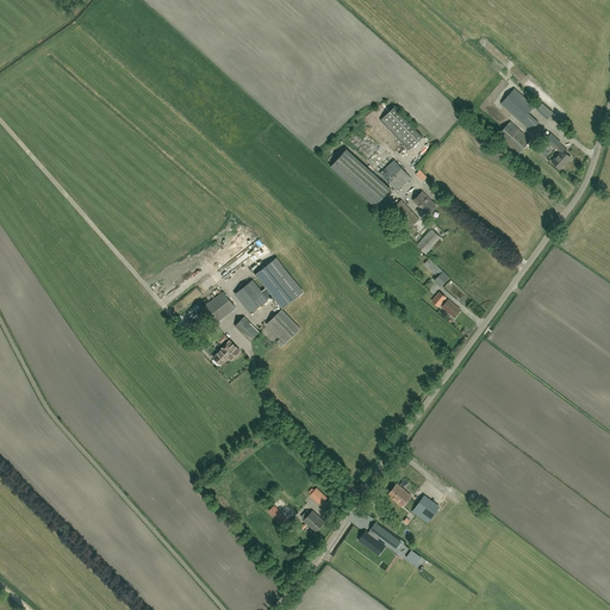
[(502,104),(514,114),(531,131),(539,123),(529,113),(535,106),(515,88),(502,104)]
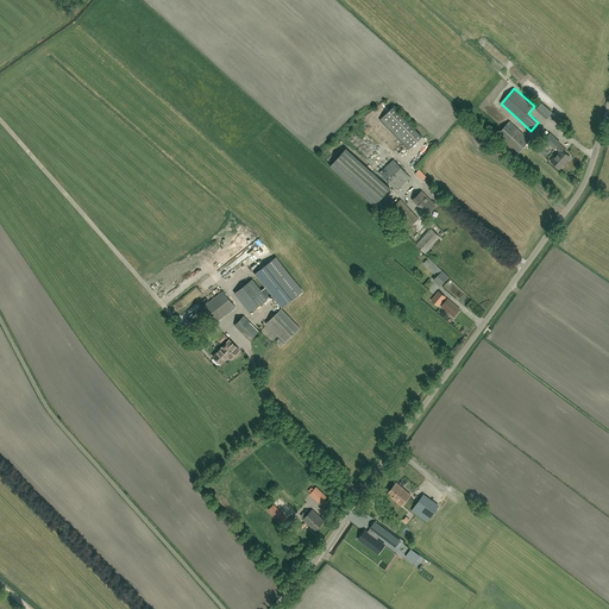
[(529,140),(510,121),(483,98),(476,106),(502,130),(497,136),(518,154),(529,140)]
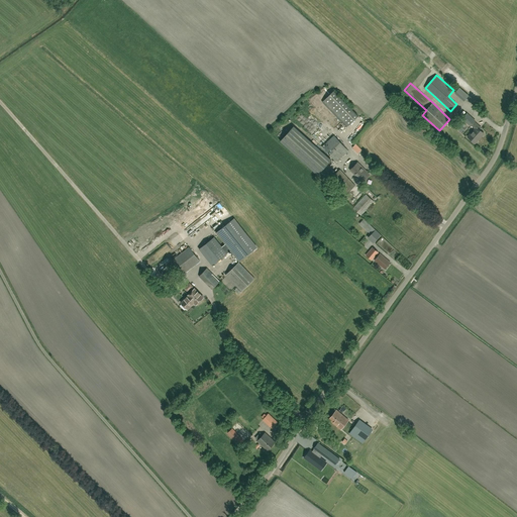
[(468,84),(464,89),(472,93),(475,89),(468,84)]
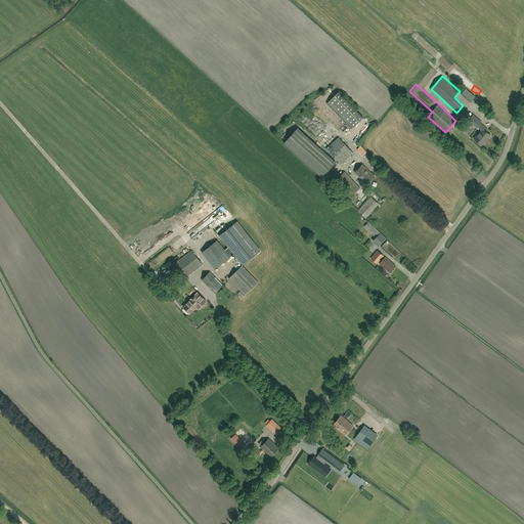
[(461,94),(466,98),(471,102),(476,97),(466,89),(461,94)]
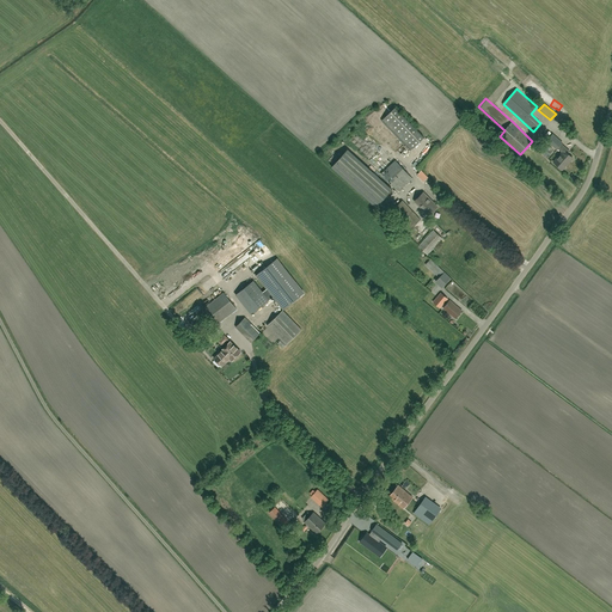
[(424,138),(403,115),(396,108),(383,121),(411,151),(424,138)]
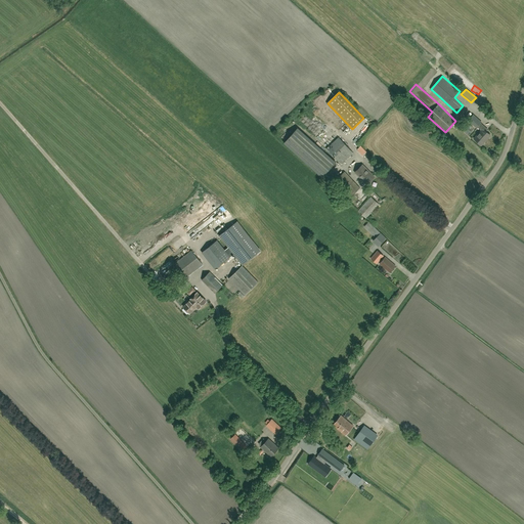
[(477,128),(478,127),(481,124),(482,123),(474,115),(469,120),(477,128)]
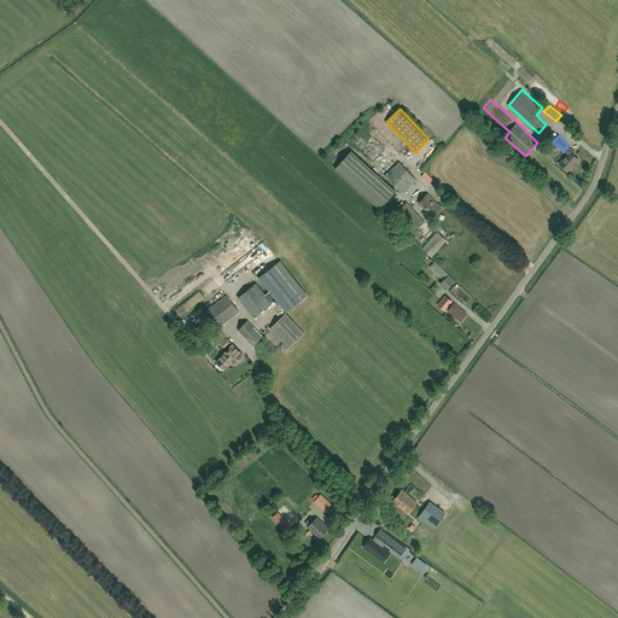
[(384,156),(374,146),(371,150),(388,167),(395,159),(391,156),(389,158),(385,155),(384,156)]
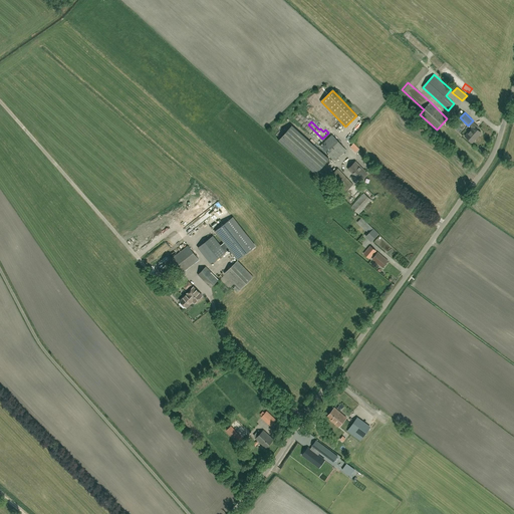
[(478,126),(472,121),(469,124),(473,127),(466,137),(473,143),(482,133),(478,129),(479,127),(478,126)]
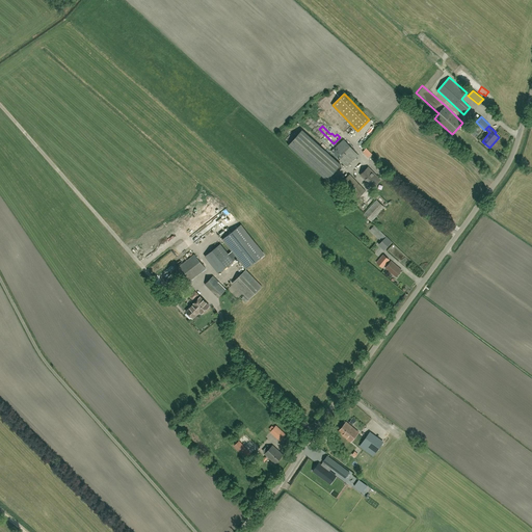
[(289,144),(327,180),(341,164),(302,129),(289,144)]
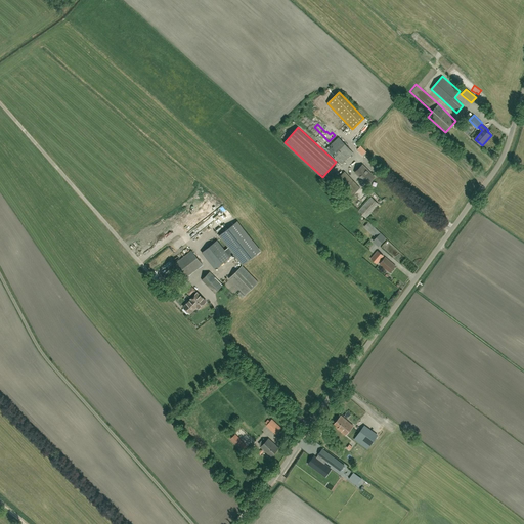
[(353,153),(339,137),(326,148),(341,164),(353,153)]
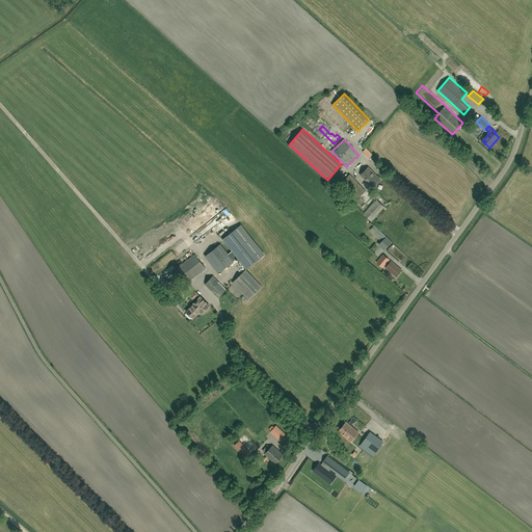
[(363,152),(369,158),(373,154),(367,148),(363,152)]
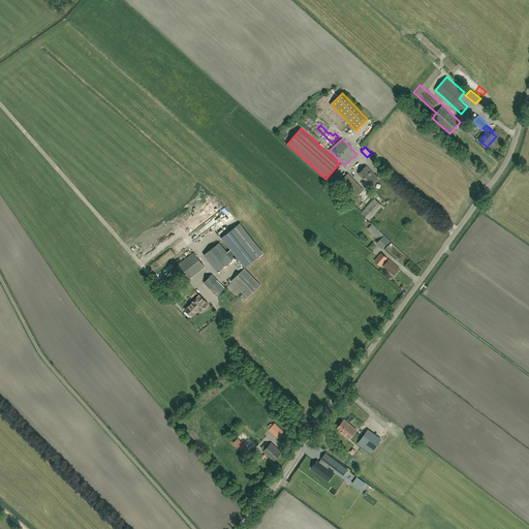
[(370,186),(378,179),(366,166),(359,174),(370,186)]
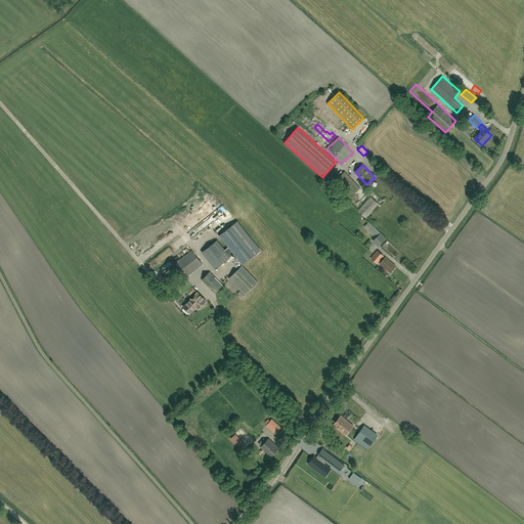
[(352,195),(360,188),(345,172),(337,179),(352,195)]
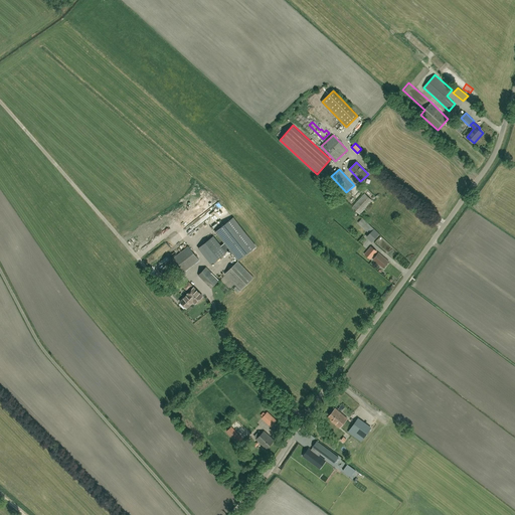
[(360,214),(372,200),(365,193),(352,207),(360,214)]
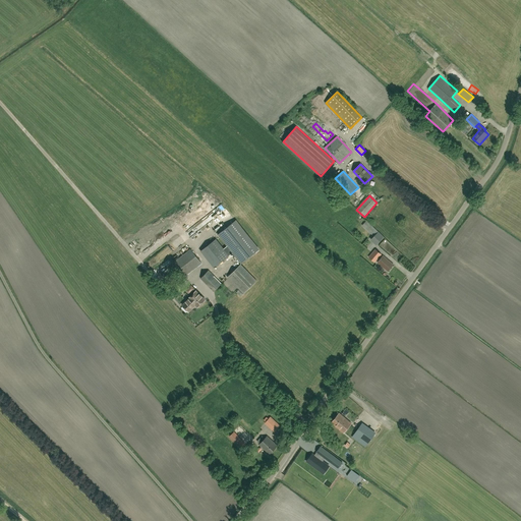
[(203,228),(212,220),(209,216),(198,223),(203,228)]
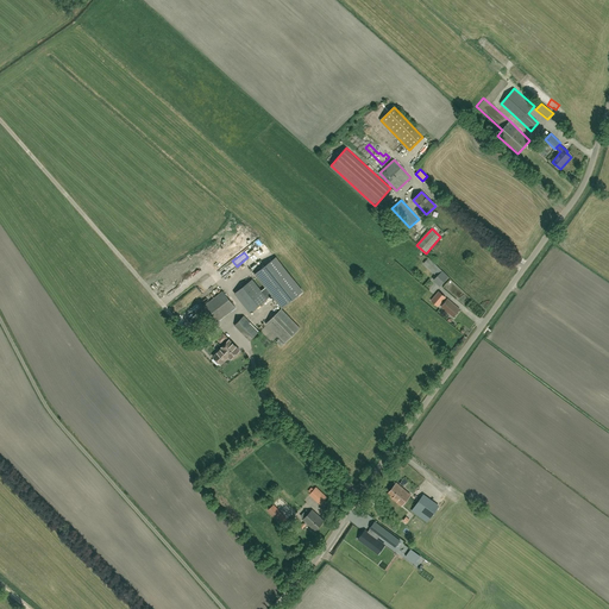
[(267,287),(261,292),(252,281),(234,294),(250,313),(272,295),(282,308),(302,292),(276,258),(256,274),(267,287)]
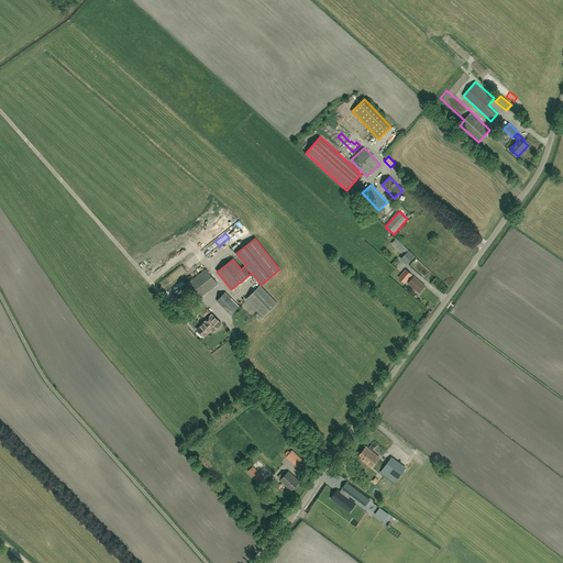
[(407,265),(416,256),(397,239),(392,243),(404,255),(400,258),(407,265)]
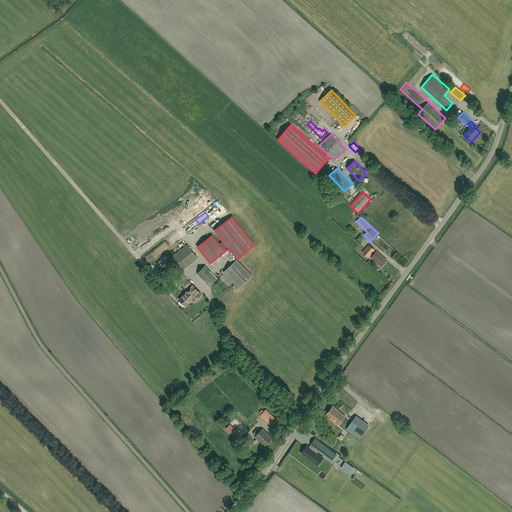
[(182,271),(198,258),(187,245),(171,258),(182,271)]
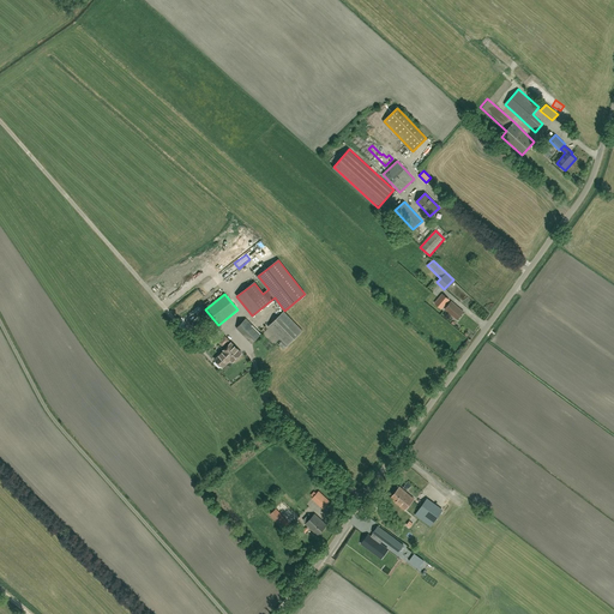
[(443,309),(450,300),(443,294),(435,304),(443,309)]
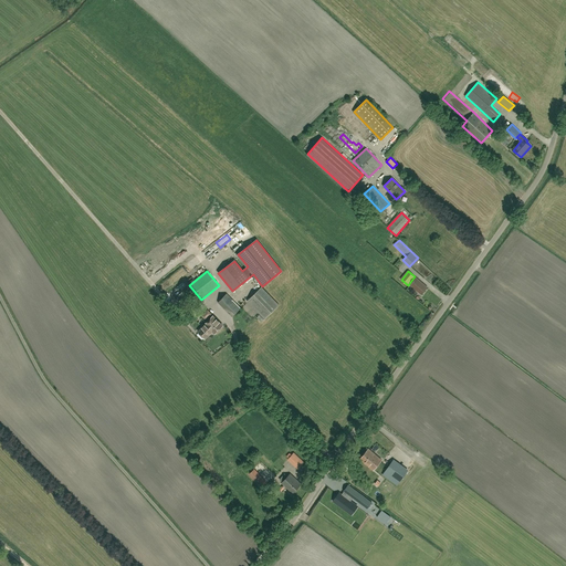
[(421,294),(428,287),(416,278),(410,285),(421,294)]
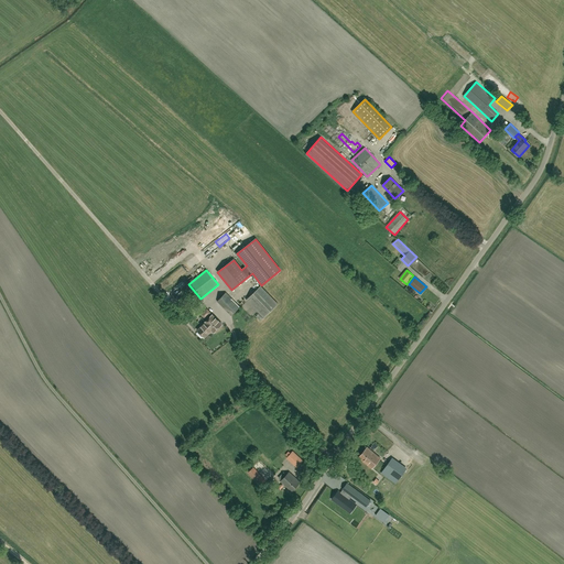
[(263,317),(278,304),(261,286),(247,300),(263,317)]
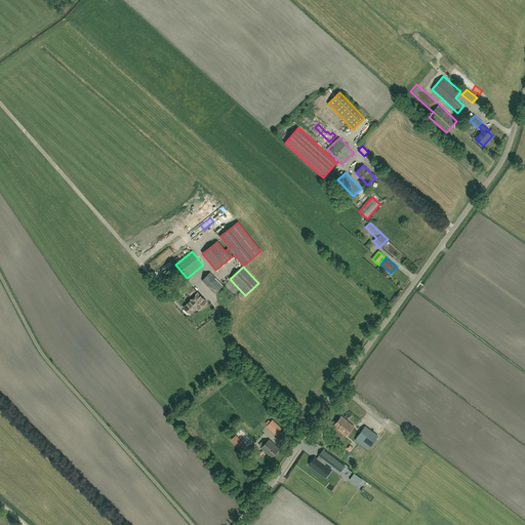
[(215,293),(224,285),(210,273),(203,281),(215,293)]
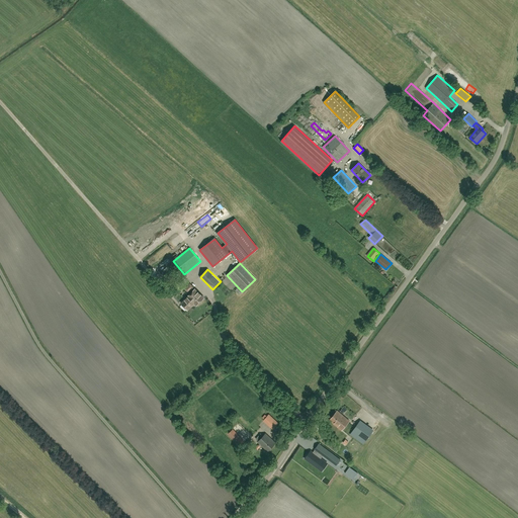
[(189,296),(188,297),(182,304),(188,310),(194,304),(196,306),(204,298),(195,289),(189,295),(189,296)]
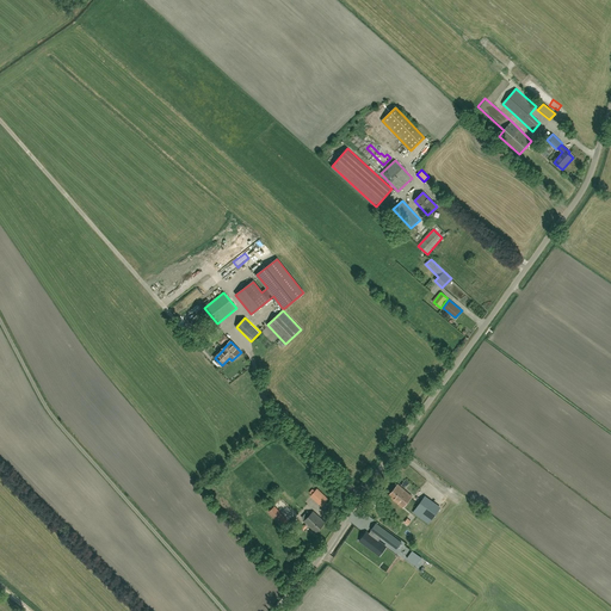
[(395,499),(397,501),(399,503),(403,507),(412,497),(397,485),(389,495),(395,500),(395,499)]
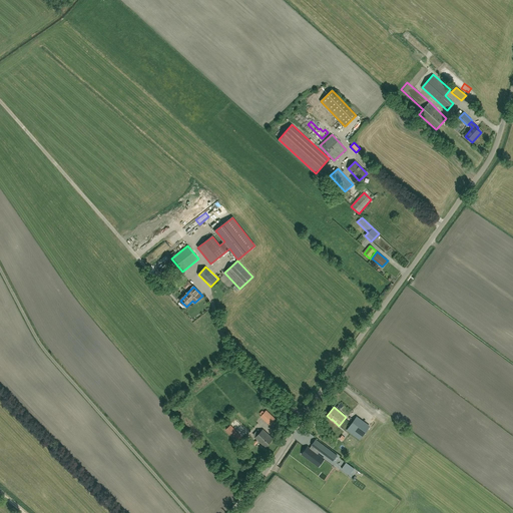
[(376,419),(395,431),(400,423),(382,411),(376,419)]
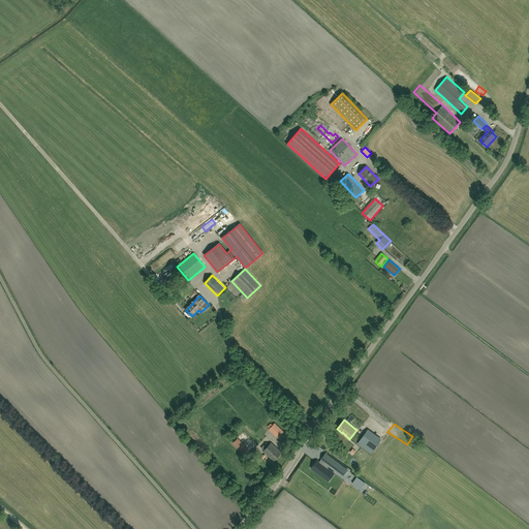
[(283,433),(274,425),(270,429),(279,438),(283,433)]
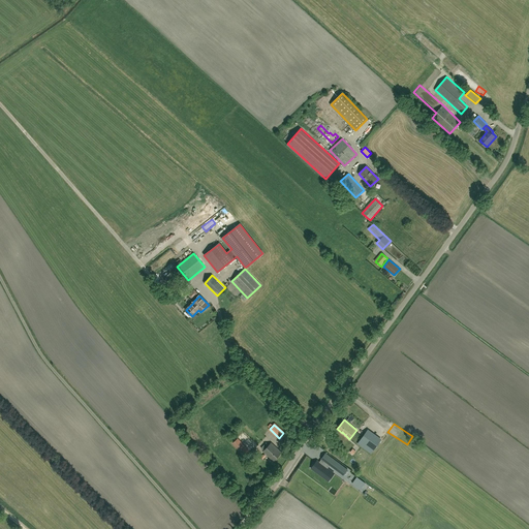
[(365,433),(360,441),(372,450),(378,442),(365,433)]
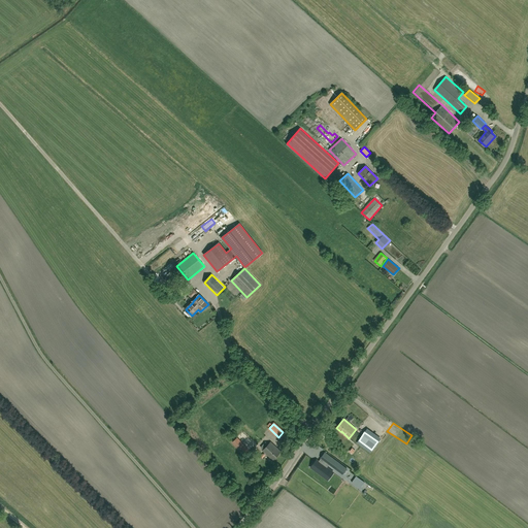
[(243,454),(249,450),(238,438),(233,442),(243,454)]
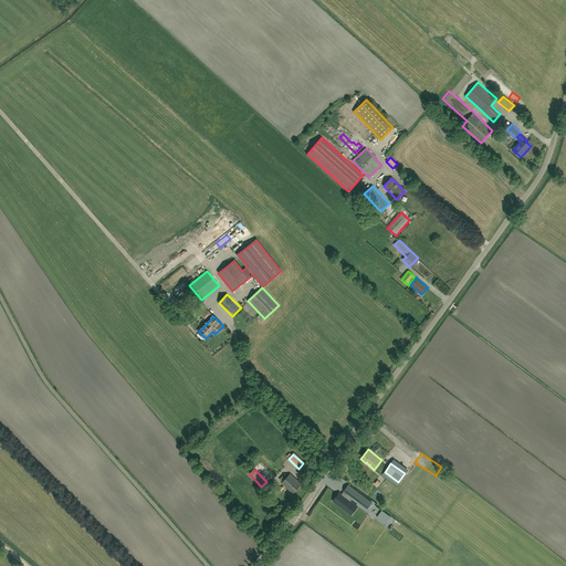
[(440,473),(438,475),(451,488),(453,485),(440,473)]
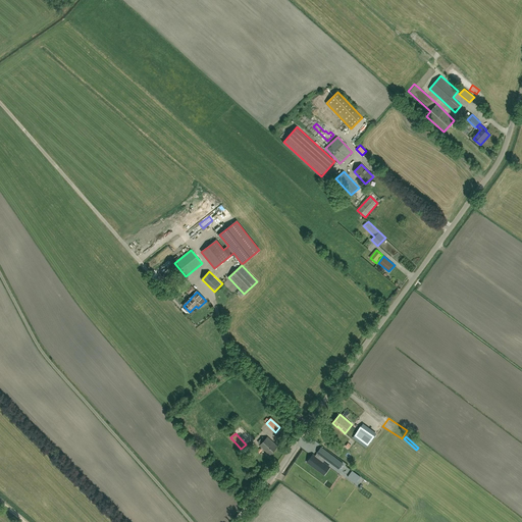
[(270,455),(278,447),(268,437),(260,446),(270,455)]
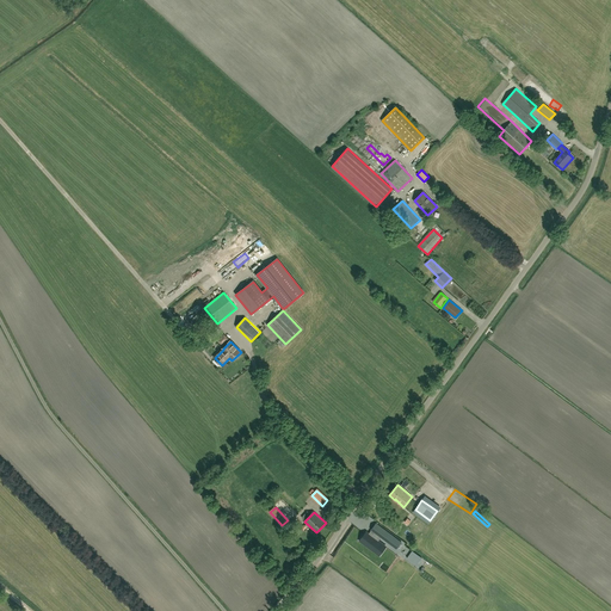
[(381,543),(377,541),(381,537),(396,549),(401,542),(382,528),(376,535),(372,532),(371,536),(369,534),(366,532),(359,541),(375,551),(381,543)]
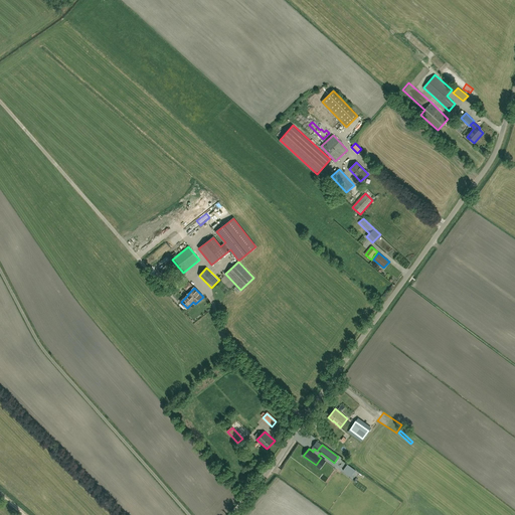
[(347,465),(343,471),(351,476),(355,470),(347,465)]
